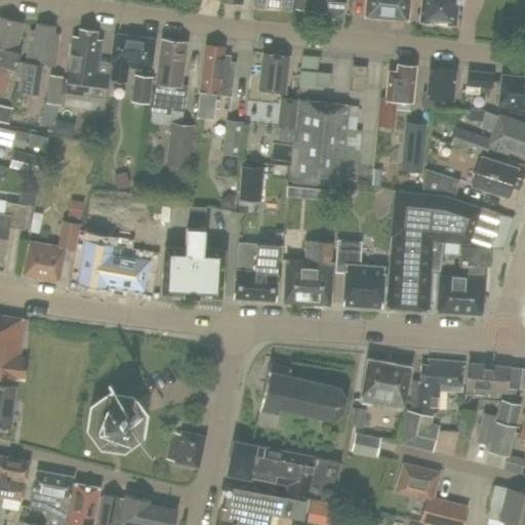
[(292,0),(254,0),(254,5),(290,9),(292,0)]
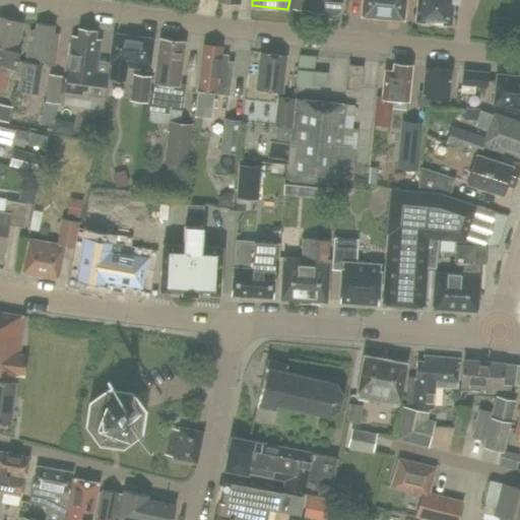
[(335,13),(340,10),(342,0),(293,0),(290,8),(322,11),(322,12),(335,13)]
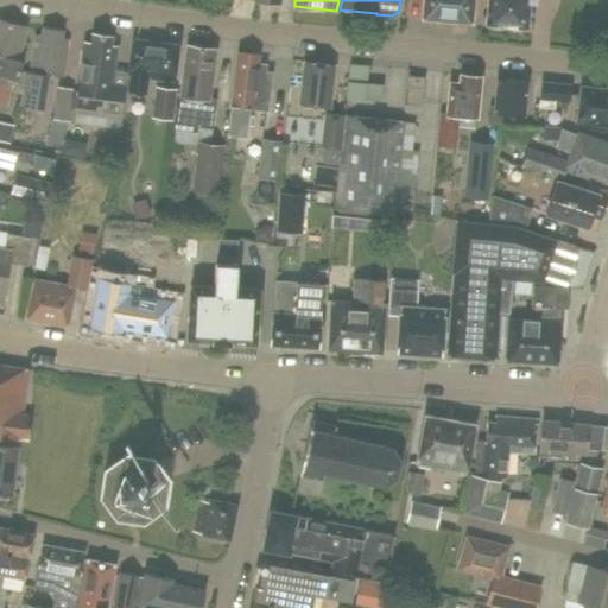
[(423,0),(423,19),(472,23),(473,0),(423,0)]
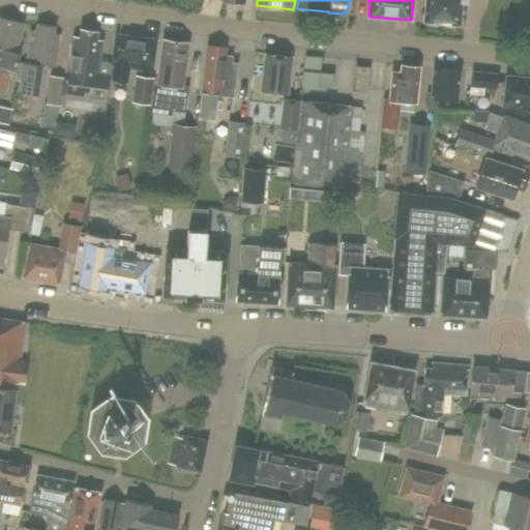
[(425,0),(423,22),(460,25),(462,3),(467,3),(467,0),(425,0)]
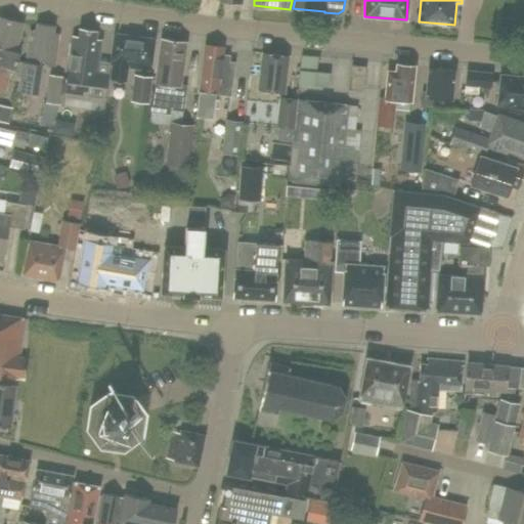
[(0,94),(4,96),(10,72),(14,73),(22,46),(17,46),(20,32),(15,30),(18,22),(0,16),(0,94)]
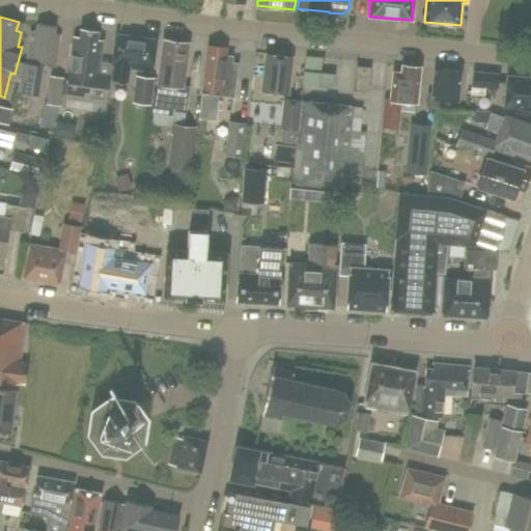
[(30,30),(26,62),(22,61),(18,91),(39,94),(44,65),(55,67),(60,34),(54,33),(55,25),(37,23),(36,31),(30,30)]
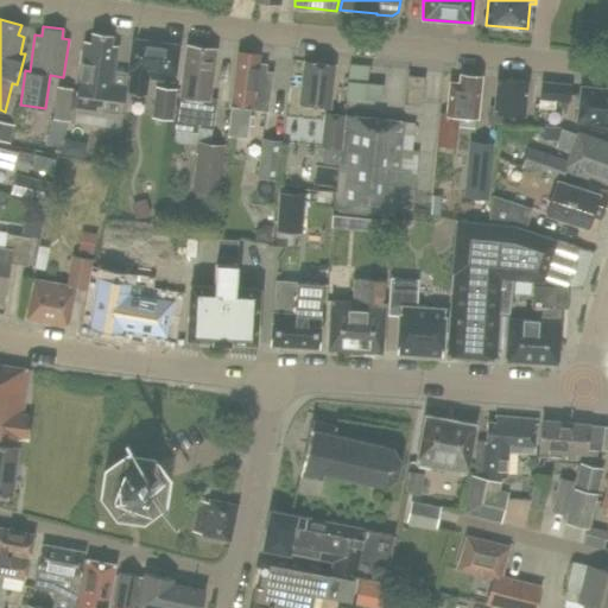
[(111,45),(112,36),(92,33),(90,42),(84,42),(77,108),(121,114),(126,84),(113,82),(118,45),(111,45)]
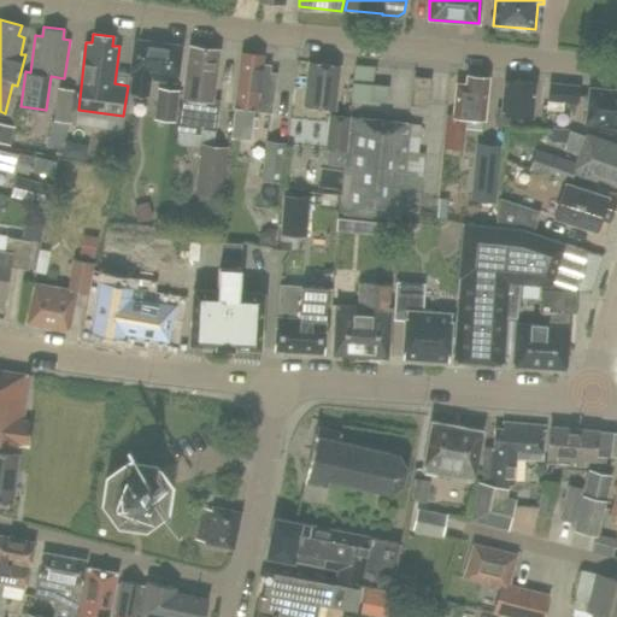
[(129,77),(177,83),(182,45),(134,39),(129,77)]
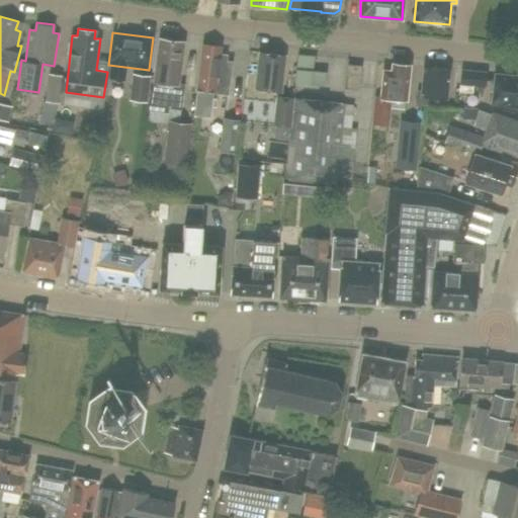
[(179,84),(184,41),(159,38),(152,91),(150,91),(147,110),(167,113),(168,108),(180,110),(184,84),(179,84)]
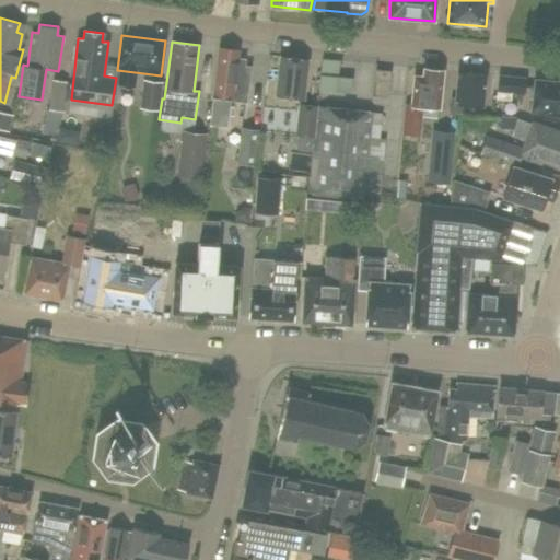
[(245,102),(249,67),(244,66),(244,59),(237,58),(238,50),(219,48),(213,97),(212,97),(208,124),(226,126),(226,123),(229,105),(230,101),(245,102)]
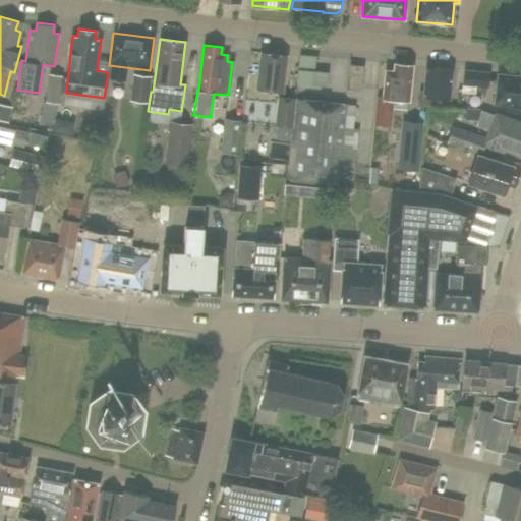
[(287,55),(261,52),(256,89),(283,92),(287,55)]
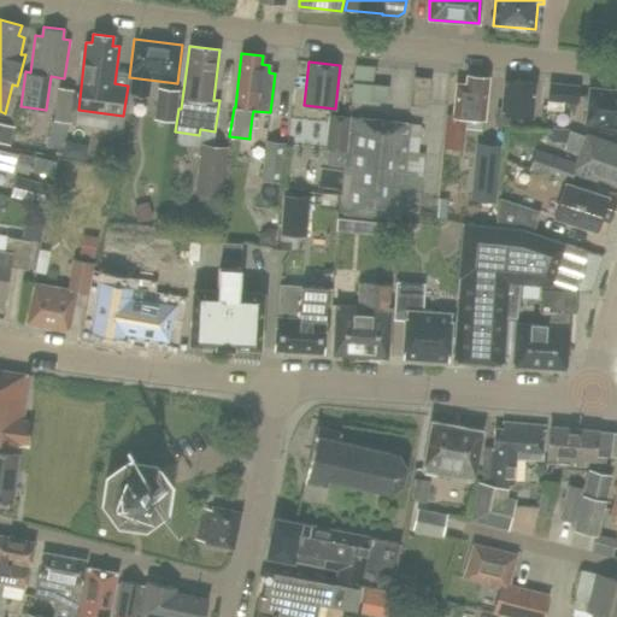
[(351,98),(371,100),(388,103),(389,86),(372,84),(375,66),(354,64),(351,98)]
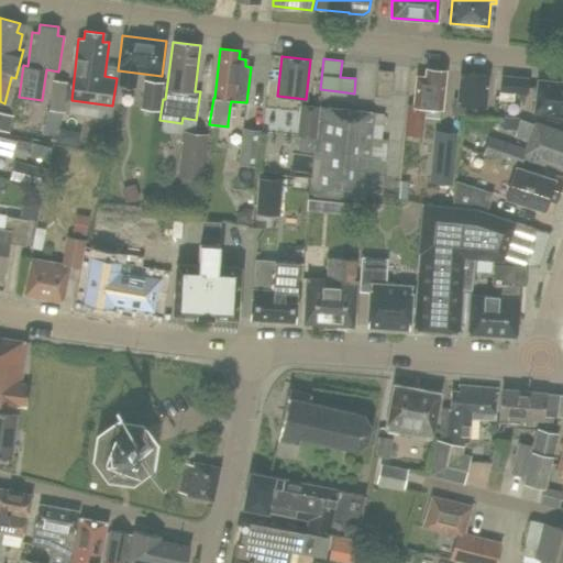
[(378,69),(375,96),(389,98),(393,72),(378,69)]
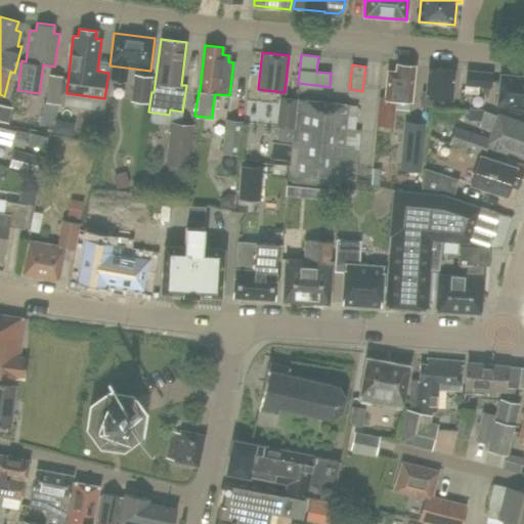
[(396,72),(388,71),(385,98),(381,98),(379,124),(392,125),(394,99),(411,101),(415,66),(396,64),(396,72)]
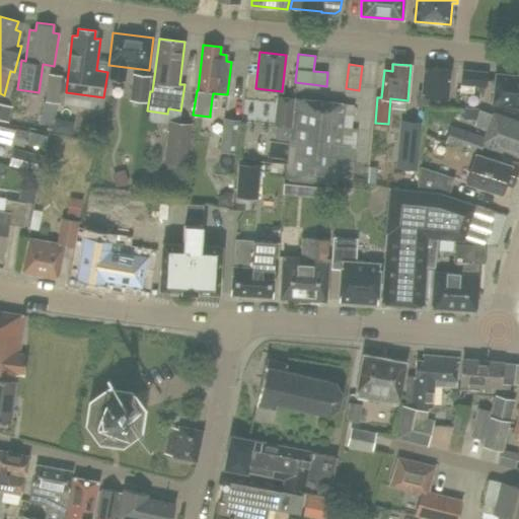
[(450,69),(424,66),(422,89),(418,89),(417,102),(428,103),(428,96),(447,98),(450,69)]
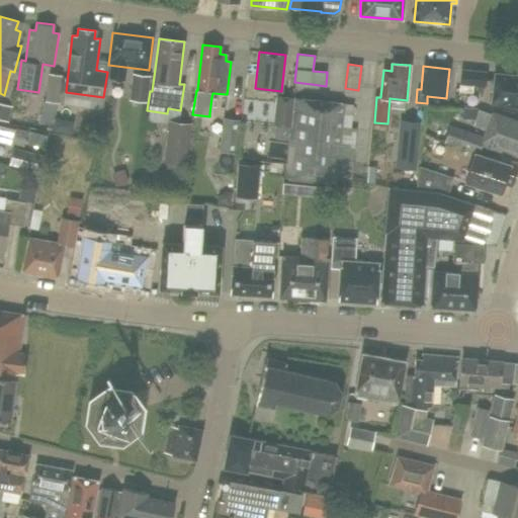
[(485,86),(487,72),(461,70),(459,91),(472,93),(473,85),(485,86)]
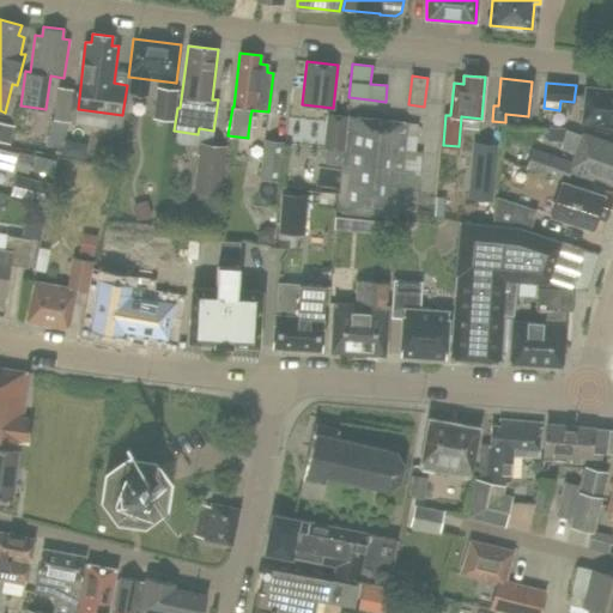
[(53,120),(73,122),(76,108),(71,108),(73,89),(58,86),(53,120)]
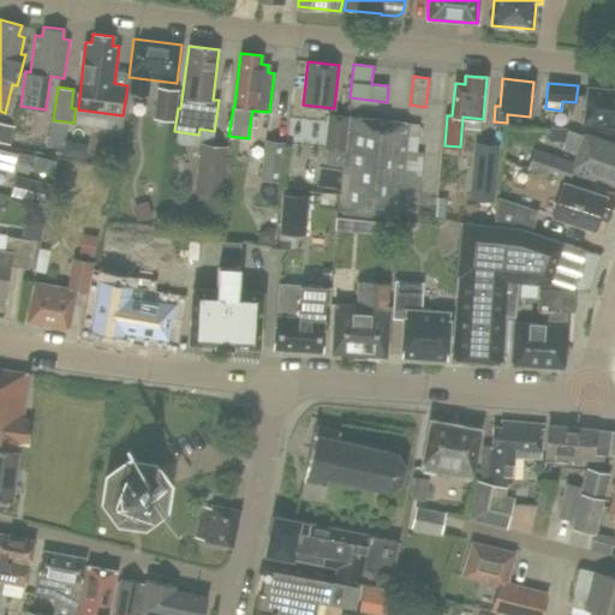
[(179,89),(156,87),(153,118),(174,121),(179,89)]
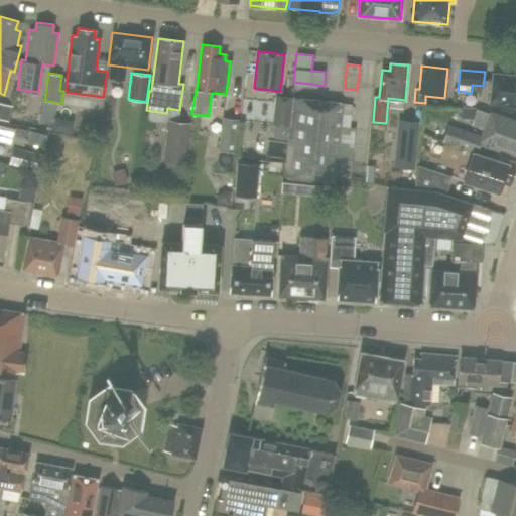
[(515,75),(493,73),(491,87),(490,102),(515,104),(515,75)]
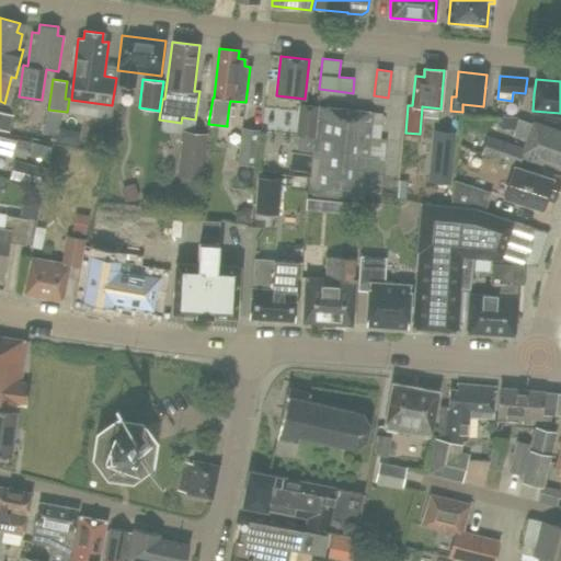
[(317,105),(300,103),(297,134),(313,135),(317,105)]
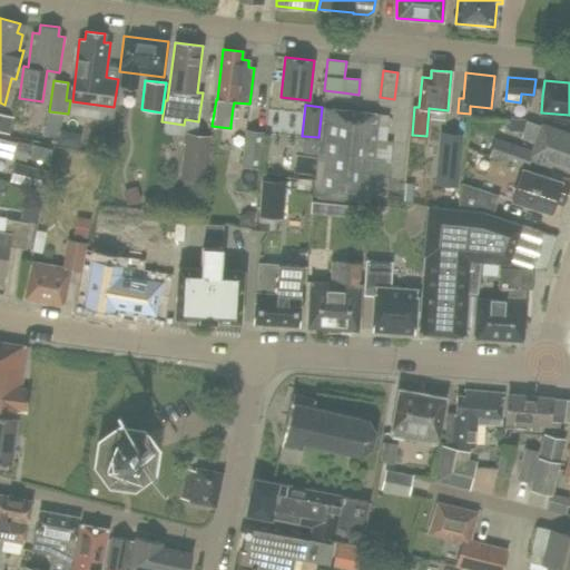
[(379,114),(323,107),(313,196),(369,203),(379,114)]
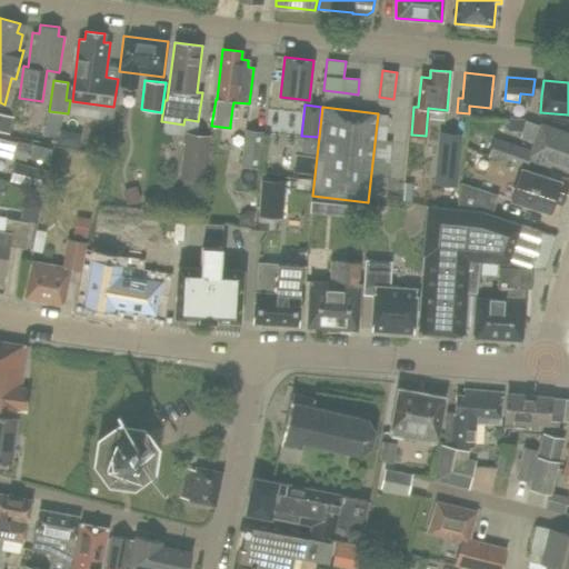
[(0,131),(9,133),(13,118),(0,113),(0,131)]
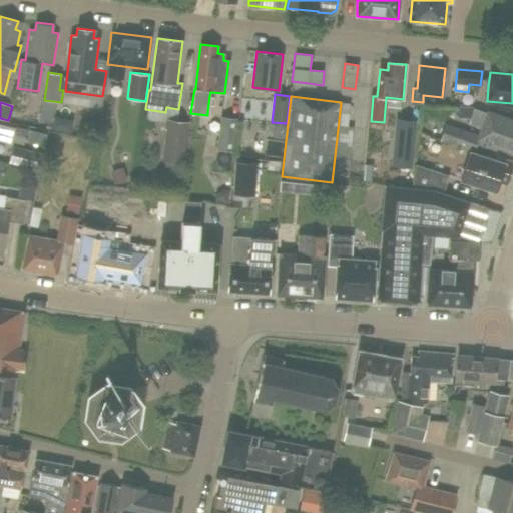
[(469,118),(472,109),(473,108),(467,108),(460,107),(459,118),(469,118)]
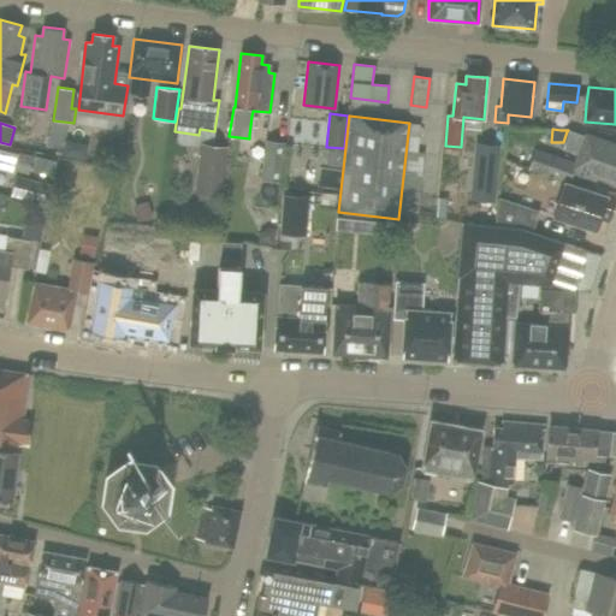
[(582,136),(567,131),(561,149),(576,154),(575,158),(574,163),(534,149),(528,169),(532,170),(568,182),(570,176),(593,183),(596,178),(615,184),(615,144),(584,134),(582,136)]
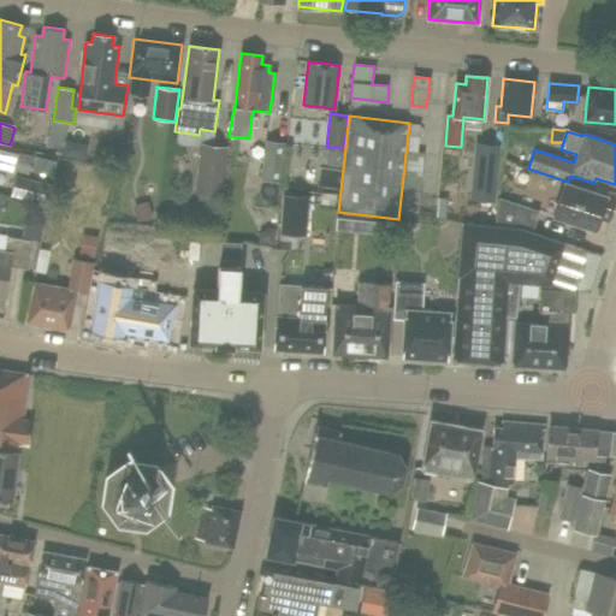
[(63,147),(64,136),(48,134),(47,146),(63,147)]
